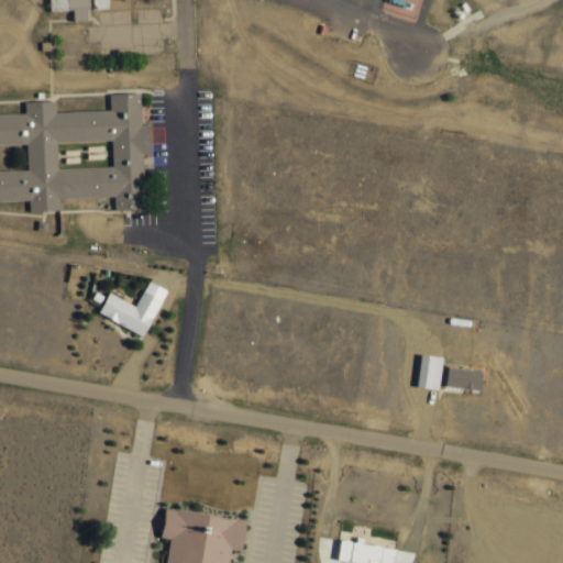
[(41,0),(42,7),(61,7),(62,19),(79,18),(79,4),(100,4),(99,0),(41,0)]
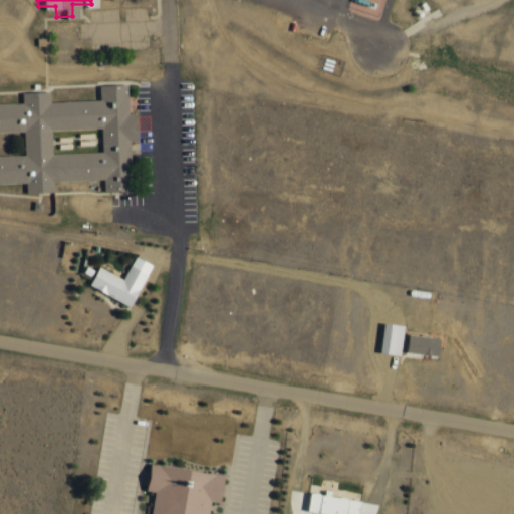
[(0,183),(20,183),(20,193),(48,192),(48,181),(97,180),(97,191),(125,191),(124,141),(131,141),(130,113),(122,113),(121,84),(94,85),(94,100),(44,101),(44,91),(16,92),(17,103),(0,103),(0,131),(18,131),(19,155),(0,155),(0,183)]
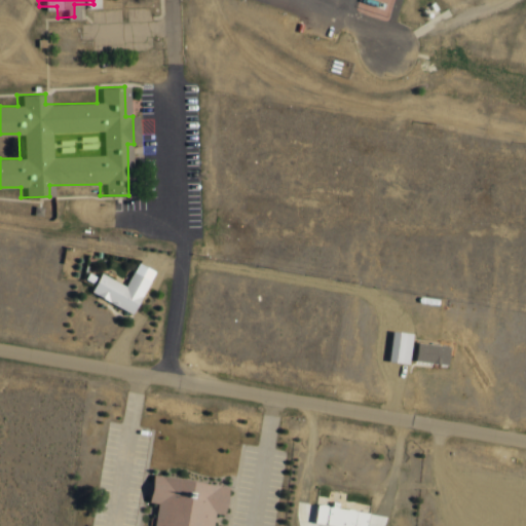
[(128,286),(102,273),(92,294),(137,313),(155,270),(139,263),(128,286)]
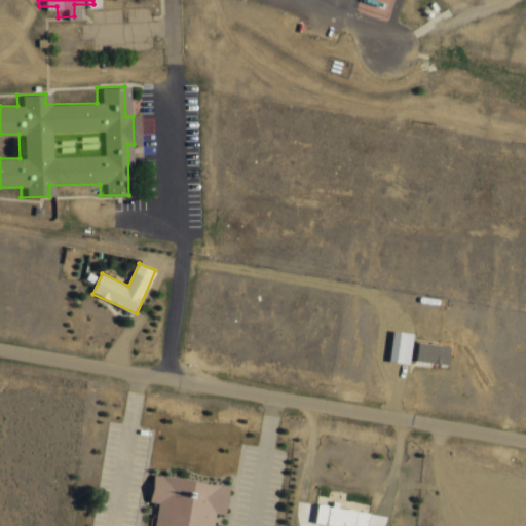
[(413,333),(393,331),(390,362),(411,363),(413,333)]
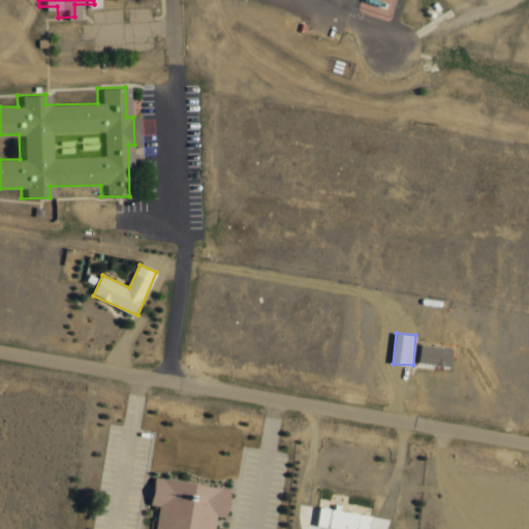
[(453,365),(454,346),(421,345),(421,364),(453,365)]
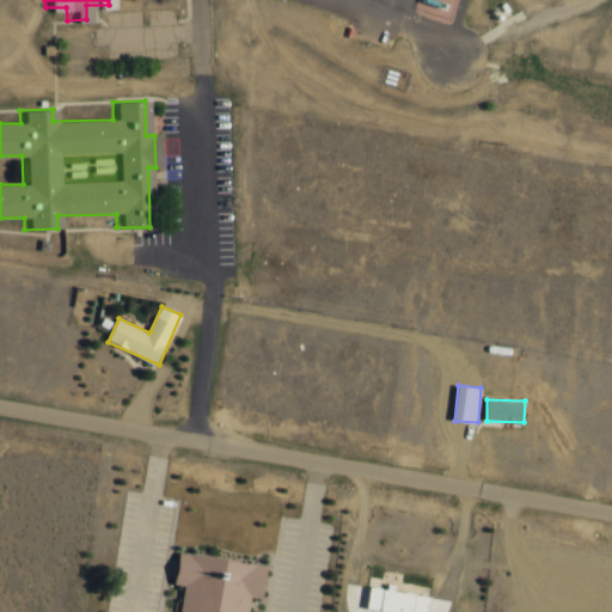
[(167,548),(163,580),(173,582),(167,611),(237,611),(240,595),(252,598),(258,563),(167,548)]
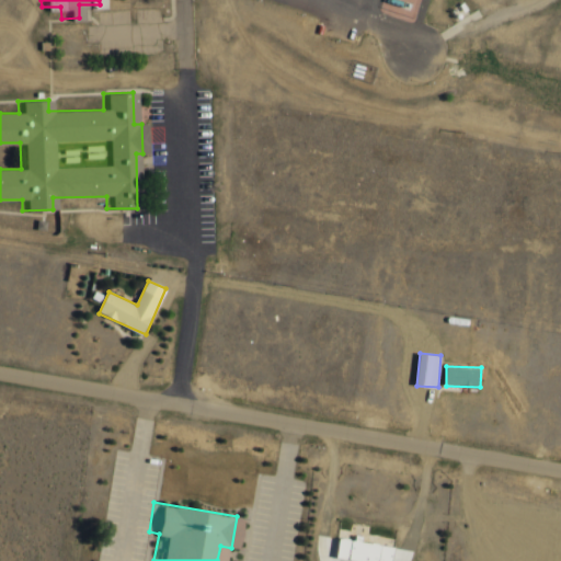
[(345,530),(344,536),(329,534),(325,553),(367,560),(380,560),(384,544),(354,539),(355,533),(345,530)]
